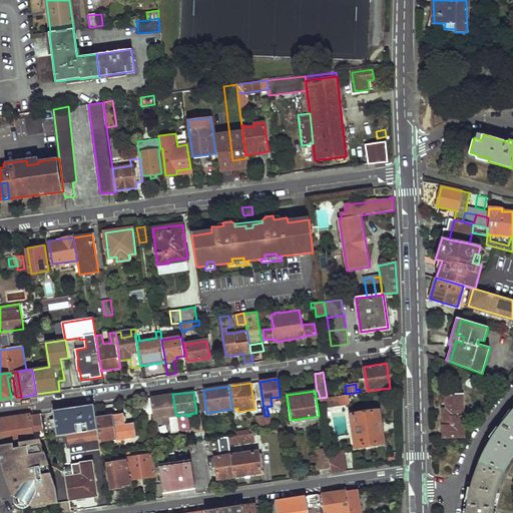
[(443,409),(444,437),(464,436),(462,393),(446,394),(447,409),(443,409)]
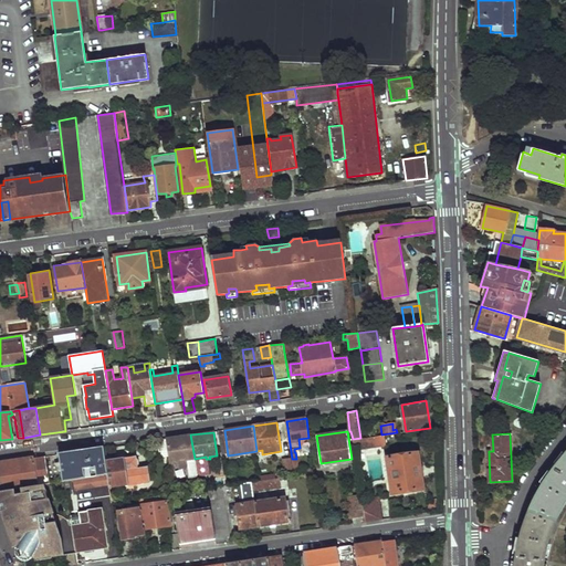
[(169,456),(170,462),(178,461),(179,465),(187,464),(186,460),(195,459),(190,435),(166,439),(169,456)]
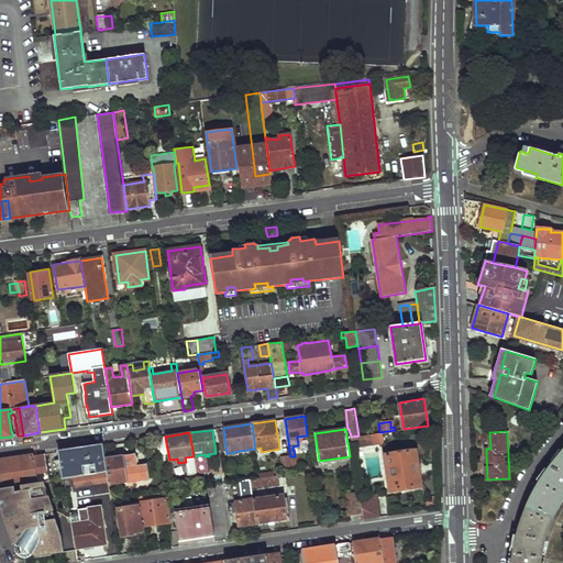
[(351,437),(353,449),(384,444),(383,433),(351,437)]
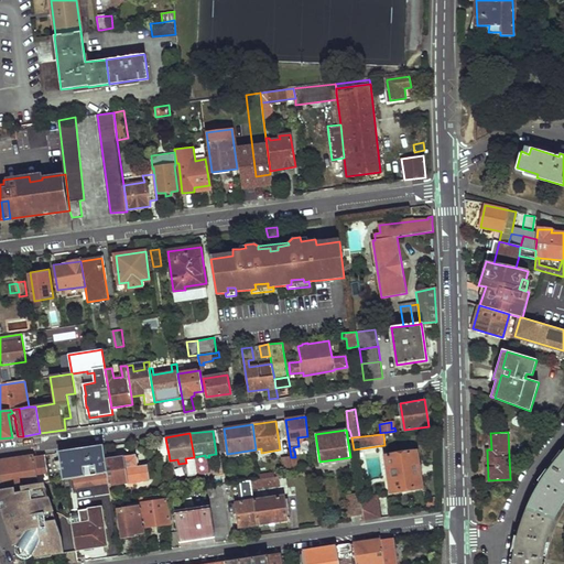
[(156,438),(159,456),(169,454),(165,437),(156,438)]
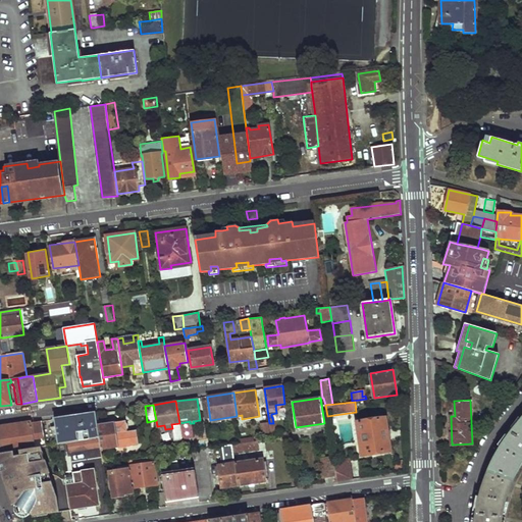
[(55,419),(58,444),(68,442),(99,437),(98,425),(96,413),(55,419)]
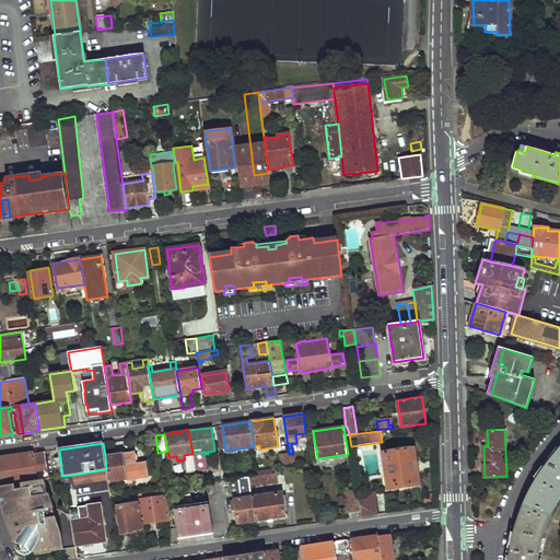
[(537,559),(538,553),(543,536),(546,525),(548,520),(556,503),(559,497),(559,445),(551,457),(546,464),(541,469),(539,474),(527,493),(520,511),(518,513),(516,521),(510,552),(509,559),(537,559)]
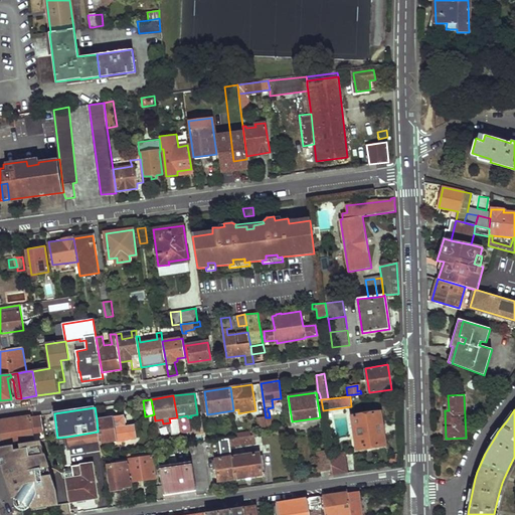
[(354,445),(355,450),(384,445),(378,411),(353,415),(358,445),(354,445)]
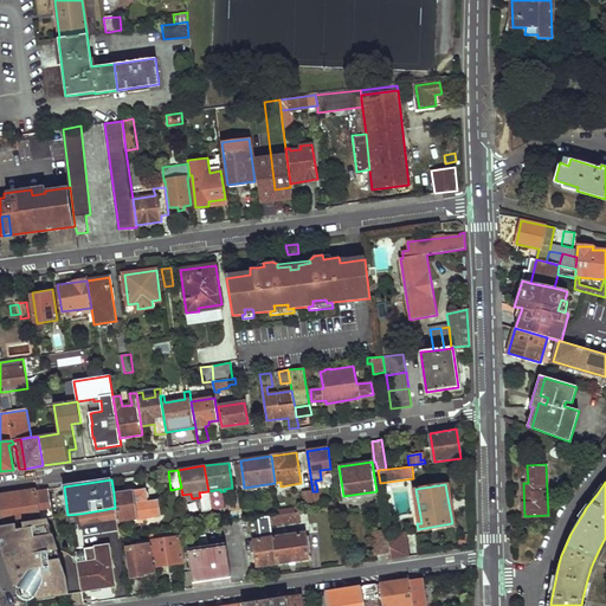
[(0,496),(0,507),(4,527),(46,519),(53,517),(49,489),(34,491),(0,496)]
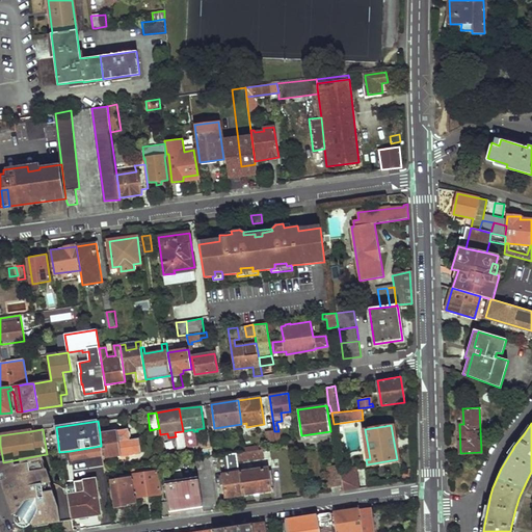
[(103,455),(105,473),(115,471),(114,467),(109,468),(108,462),(106,461),(106,457),(141,452),(138,439),(130,440),(128,429),(100,433),(101,446),(103,455)]
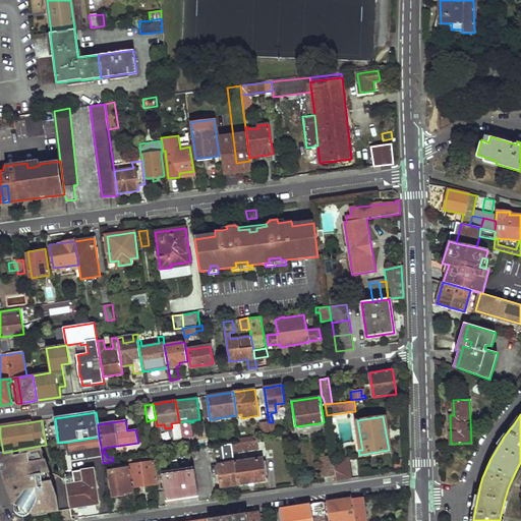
[(261,422),(263,437),(270,437),(267,421),(261,422)]
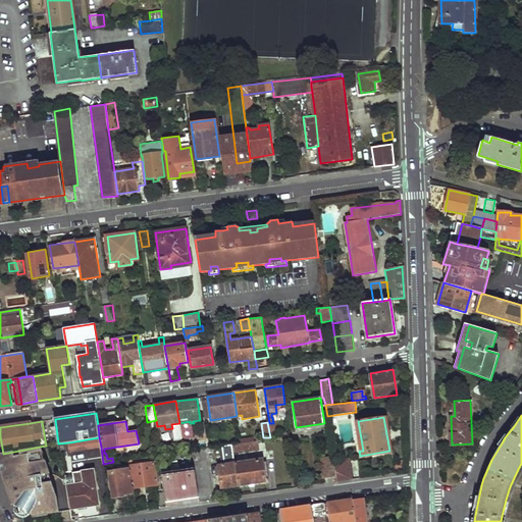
[(68,442),(70,452),(101,447),(99,437),(68,442)]
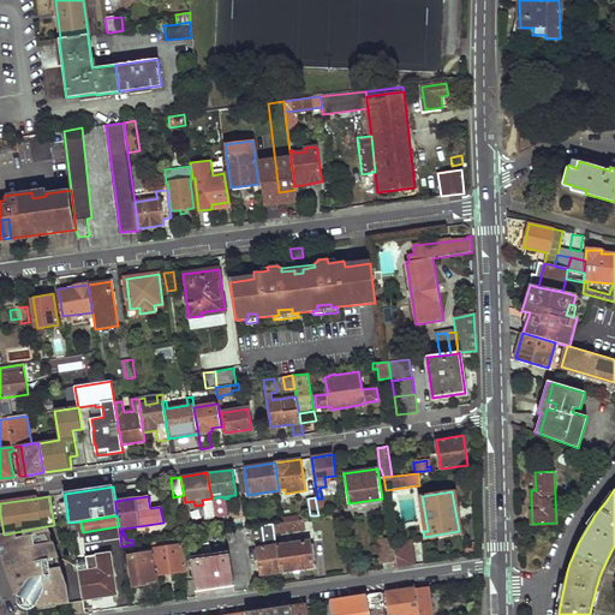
[(274,525),(275,533),(305,529),(304,520),(300,520),(284,523),(274,525)]
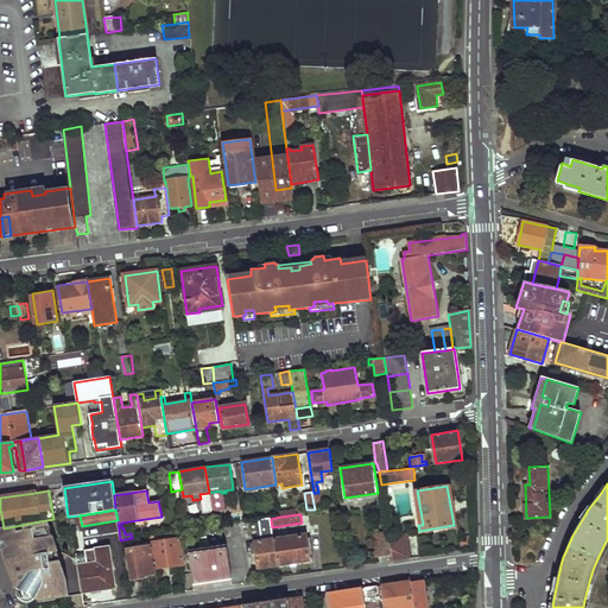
[(254,543),(258,568),(278,565),(274,540),(272,527),(271,519),(259,520),(261,542),(254,543)]
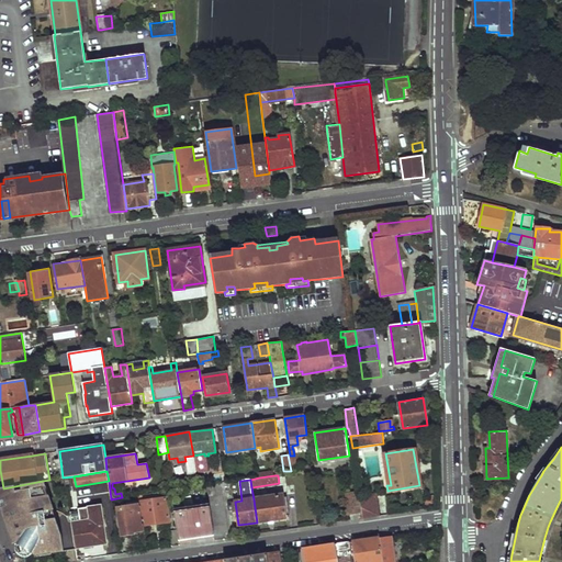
[(34,557),(65,551),(63,536),(43,481),(3,489),(0,489),(0,501),(17,551),(18,552),(19,553),(20,554),(22,555),(22,557),(23,557),(24,557),(25,557),(25,558),(26,558),(27,558),(30,558),(32,558),(32,557),(33,557),(34,557)]
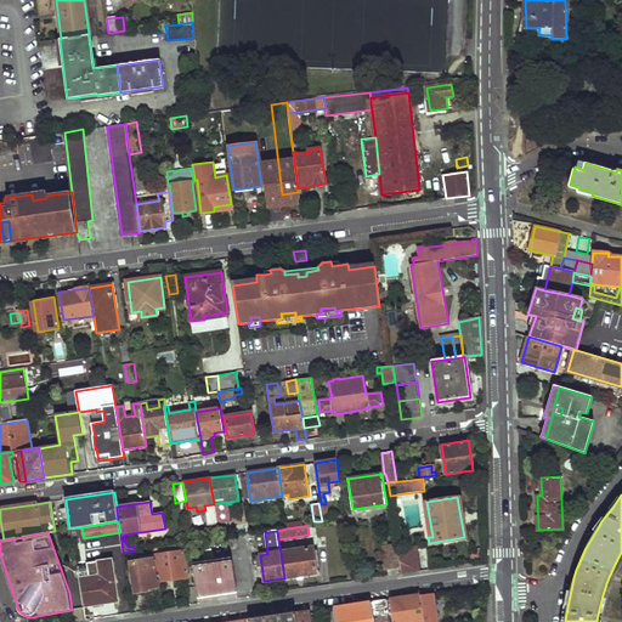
[(232,561),(237,592),(253,589),(244,538),(255,537),(254,533),(250,535),(247,535),(228,537),(232,561)]
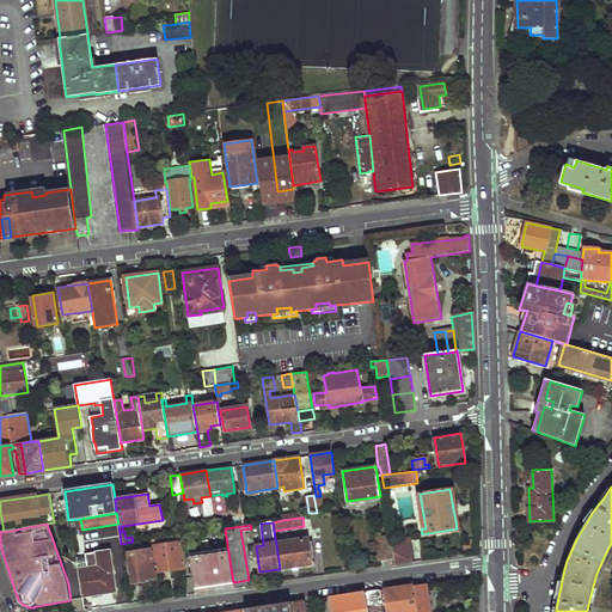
[(375,537),(379,561),(393,558),(390,536),(375,537)]
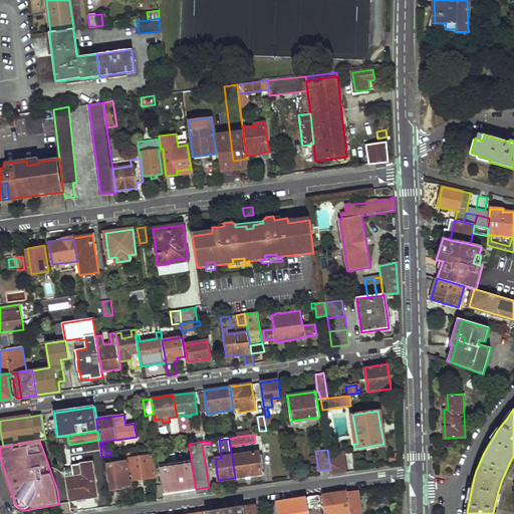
[(232,457),(235,478),(262,474),(258,452),(232,457)]
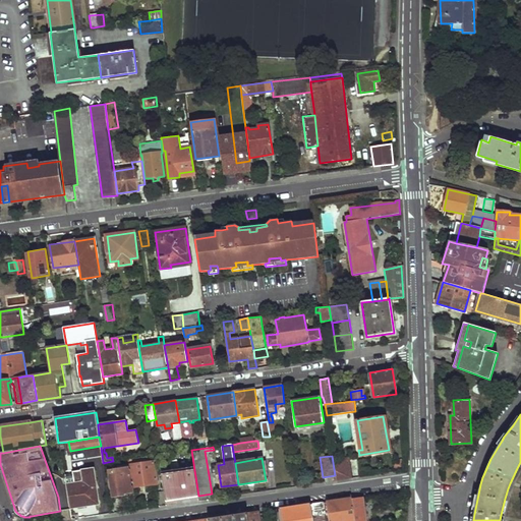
[(336,480),(351,478),(348,458),(333,460),(336,480)]
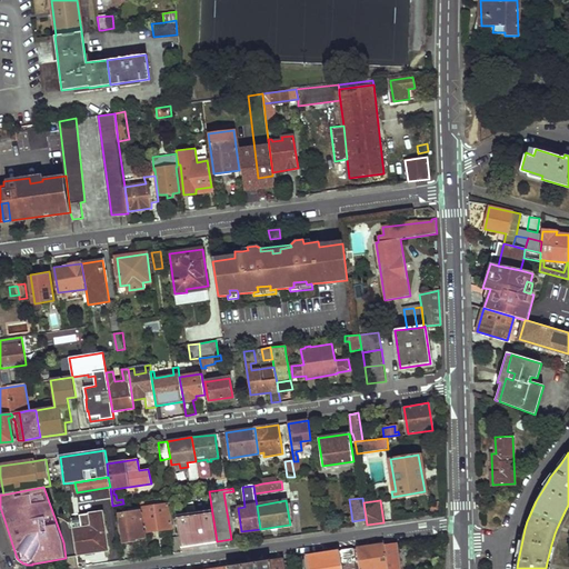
[(140,508),(143,532),(171,528),(168,505),(145,508),(143,501),(140,501),(140,508)]
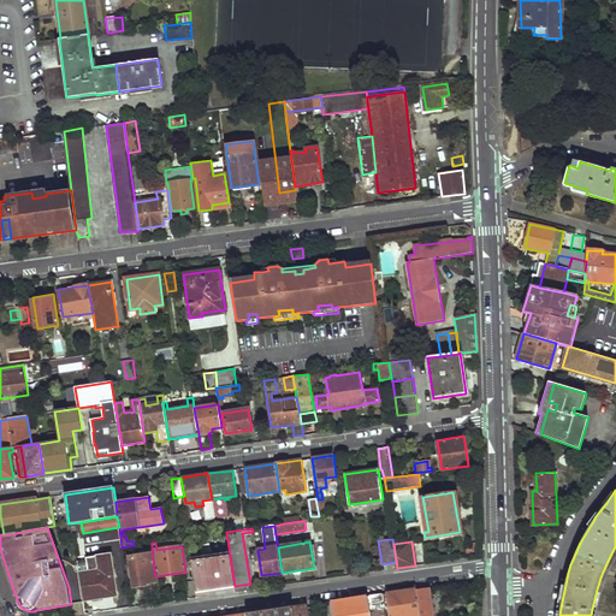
[(129,557),(135,591),(158,587),(155,576),(152,550),(143,551),(144,555),(129,557)]
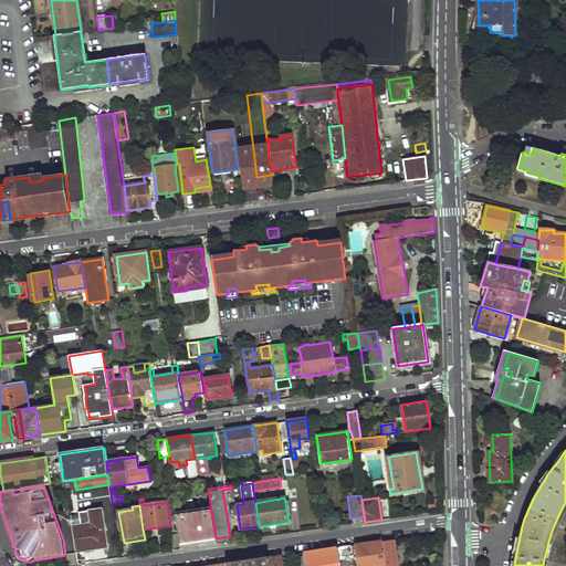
[(72,526),(76,552),(107,547),(102,509),(90,511),(71,514),(72,526)]
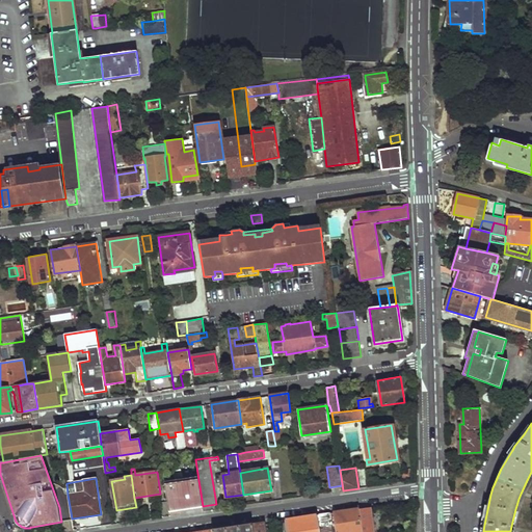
[(168,502),(169,511),(203,506),(198,480),(165,485),(168,502)]
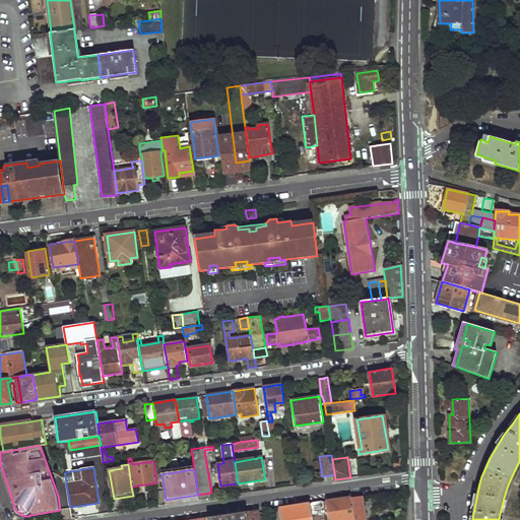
[(156,492),(158,506),(167,505),(166,500),(165,491),(156,492)]
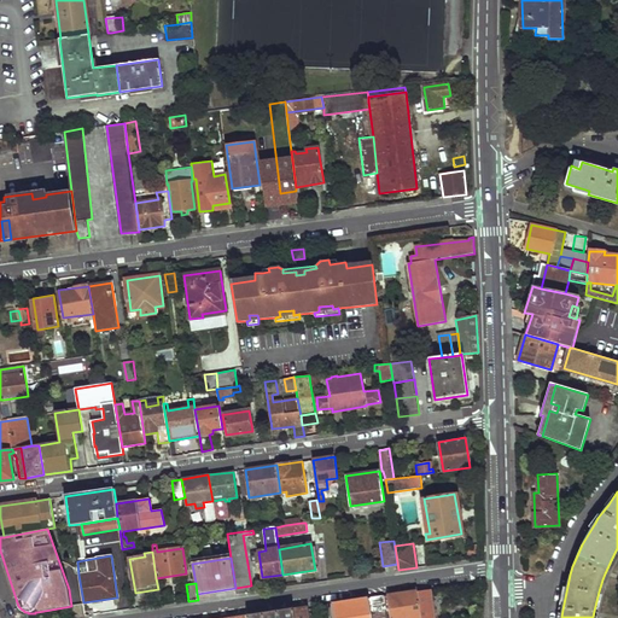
[(417,592),(420,617),(435,617),(430,589),(417,592)]
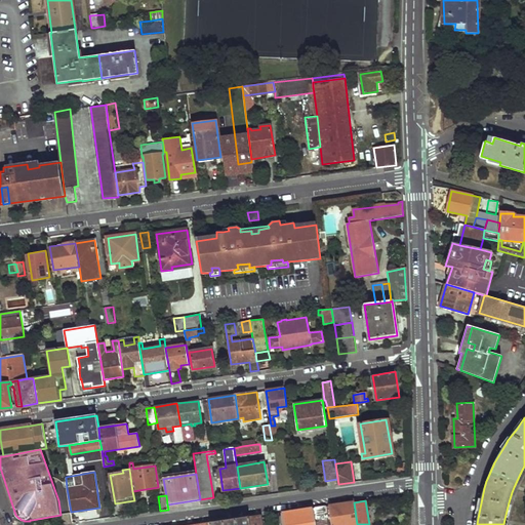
[(328,507),(330,524),(357,524),(354,502),(328,507)]
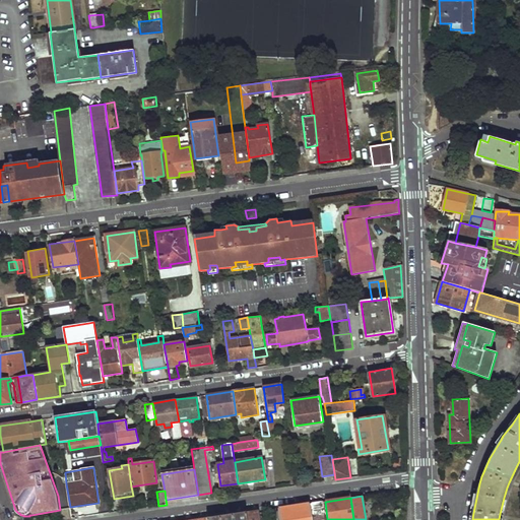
[(310,504),(312,514),(324,512),(322,502),(310,504)]
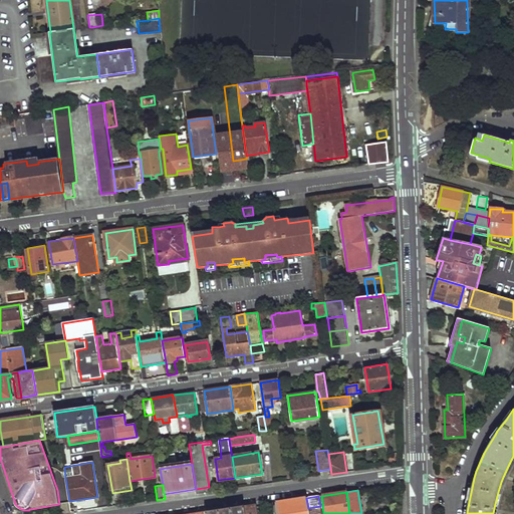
[(308,513),(308,508),(306,498),(274,503),(276,513),(308,513)]
